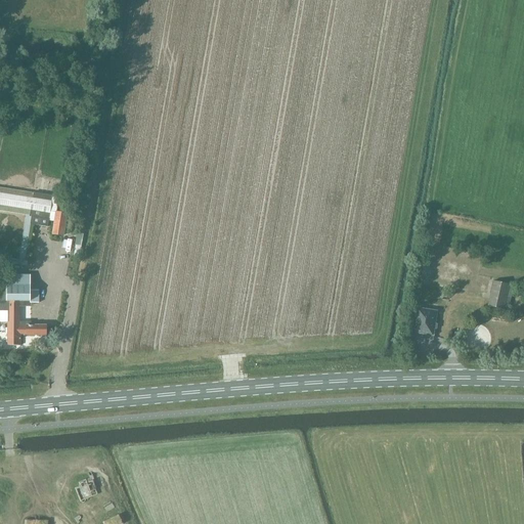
[(68,213),(56,212),(58,198),(52,197),(0,188),(0,211),(27,216),(26,220),(25,220),(25,224),(18,260),(10,259),(10,263),(26,266),(27,261),(25,260),(31,225),(47,228),(48,220),(53,221),(52,234),(64,236),(68,213)]
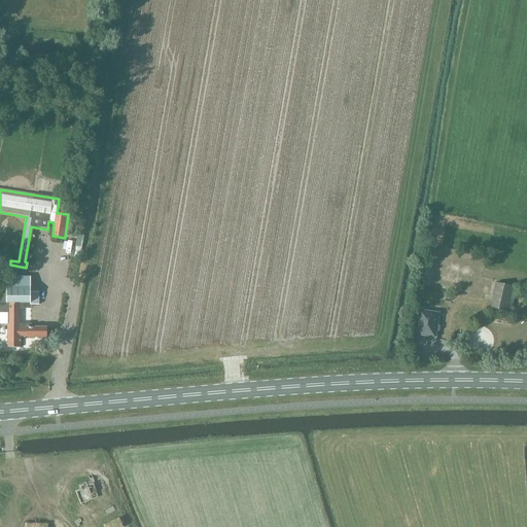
[(21,324),(21,304),(30,305),(30,304),(31,306),(38,306),(38,292),(30,292),(30,278),(6,277),(0,277),(0,312),(8,313),(7,348),(21,348),(21,337),(26,337),(26,338),(46,338),(46,328),(31,327),(31,324),(21,324)]
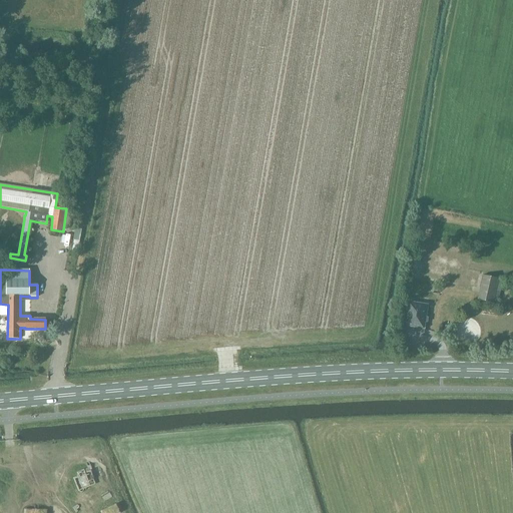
[(483,275),(477,300),(495,304),(499,286),(497,286),(499,279),(483,275)]
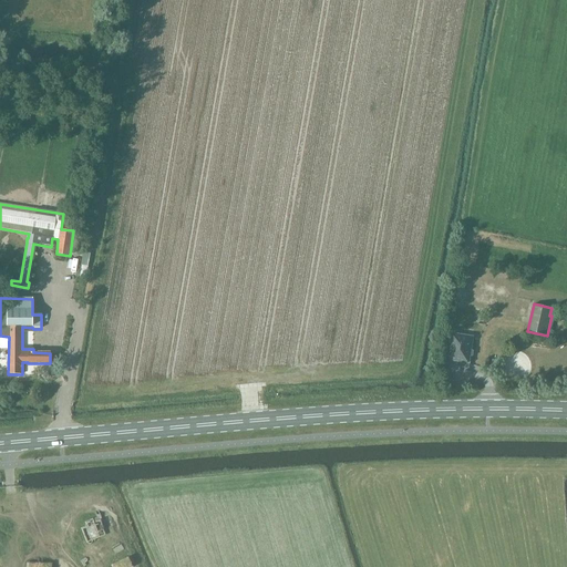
[(450,332),(445,360),(468,364),(471,357),(472,357),(473,351),(472,350),(474,337),(450,332)]
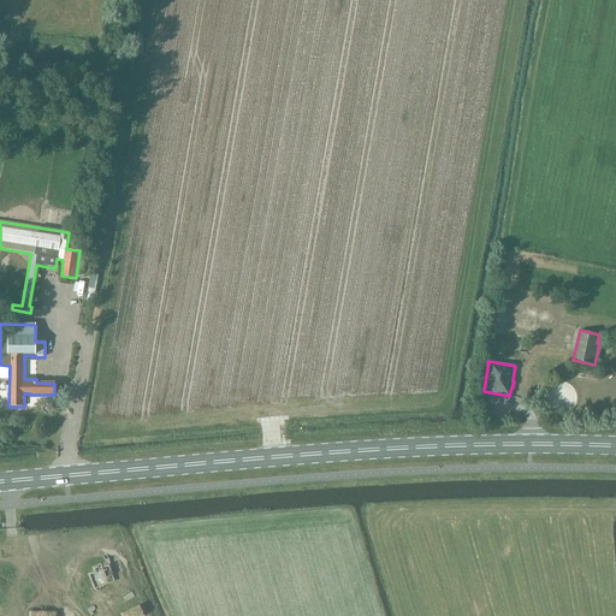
[(92,573),(84,576),(90,590),(114,580),(106,562),(89,569),(92,573)]
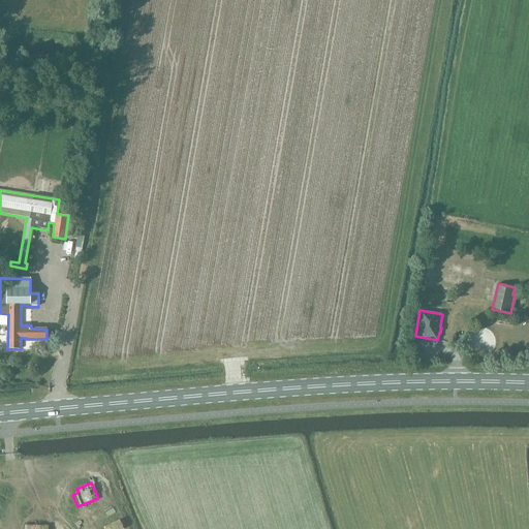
[(104,515),(107,519),(115,514),(113,509),(104,515)]
